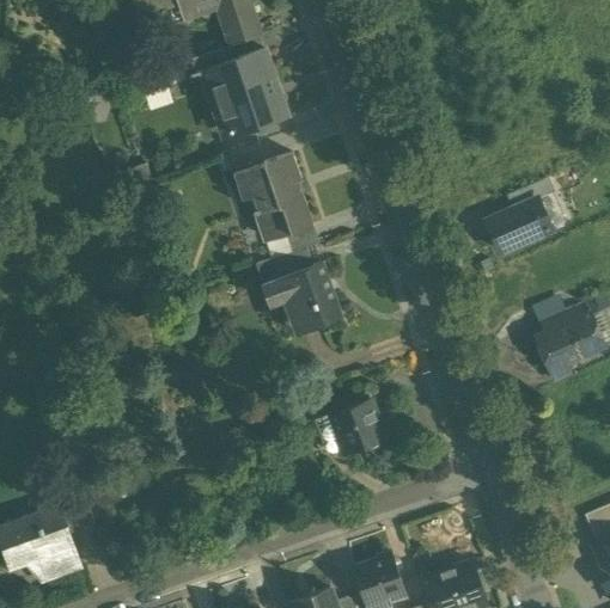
[(187,0),(194,17),(218,8),(244,0),(187,0)]
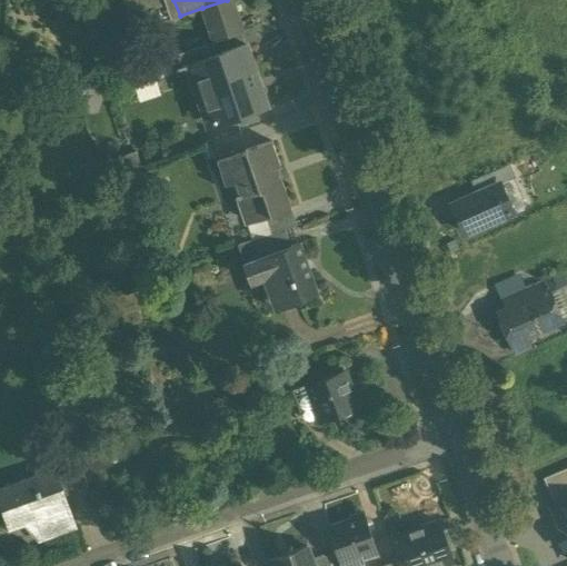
[(232,0),(227,0),(202,8),(207,22),(237,12),(232,0)]
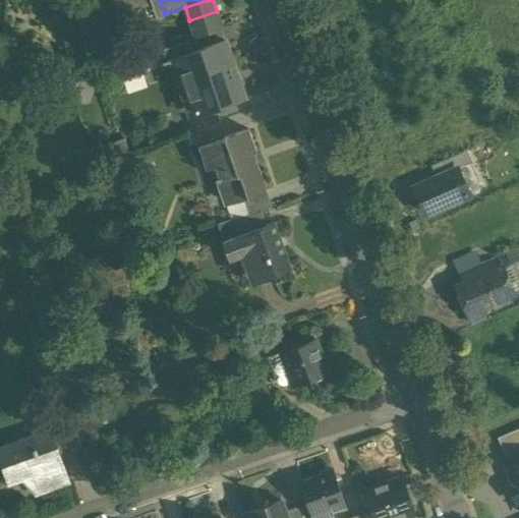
[(217,11),(189,20),(196,40),(223,31),(217,11)]
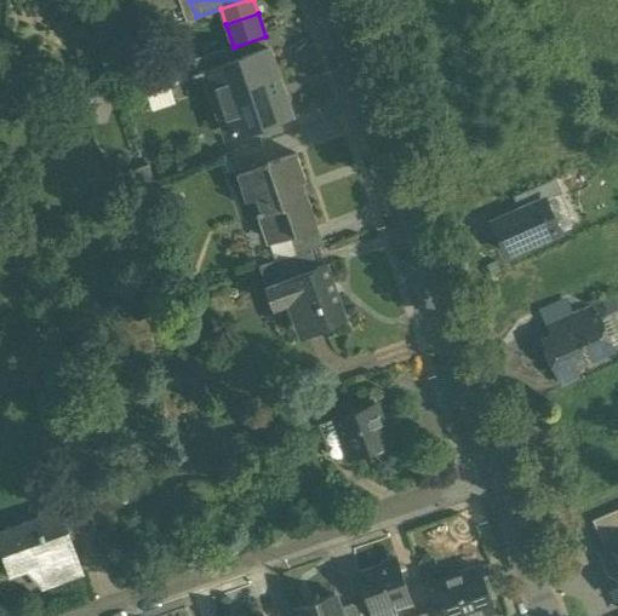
[(227,50),(199,59),(207,81),(234,73),(227,50)]
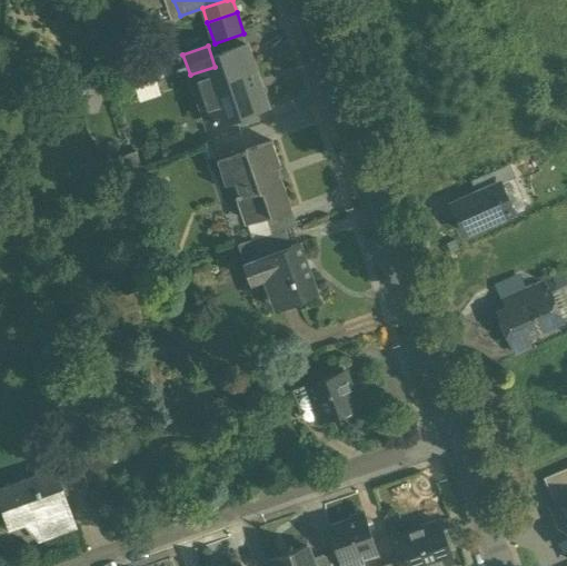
[(215,67),(190,75),(181,78),(188,100),(209,93),(218,121),(265,106),(248,56),(215,67)]
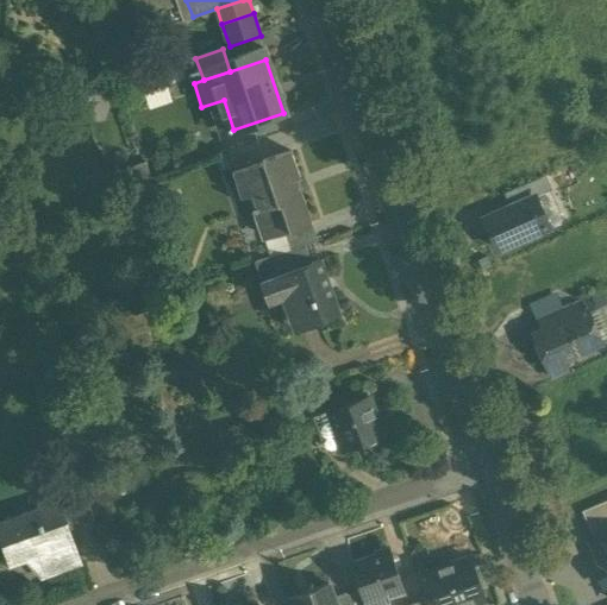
[(150,108),(171,102),(167,84),(145,92),(150,108)]
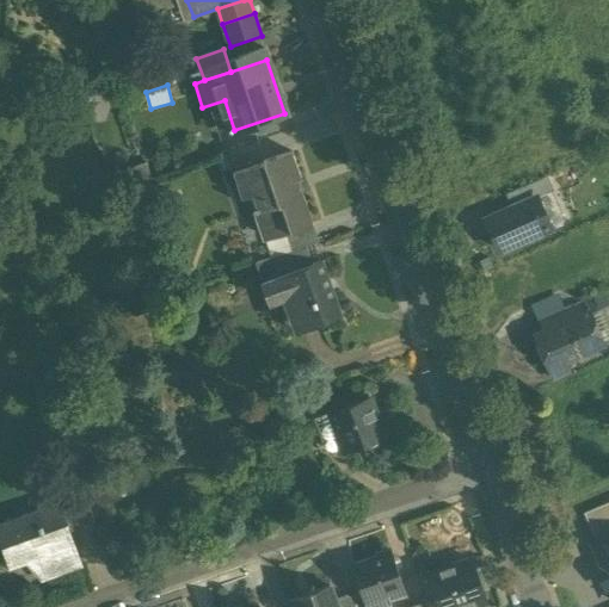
[(294,153),(265,163),(265,165),(234,175),(243,200),(250,198),(254,215),(259,212),(269,240),(285,235),(311,225),(303,208),(307,206),(299,183),(303,180),(294,153)]
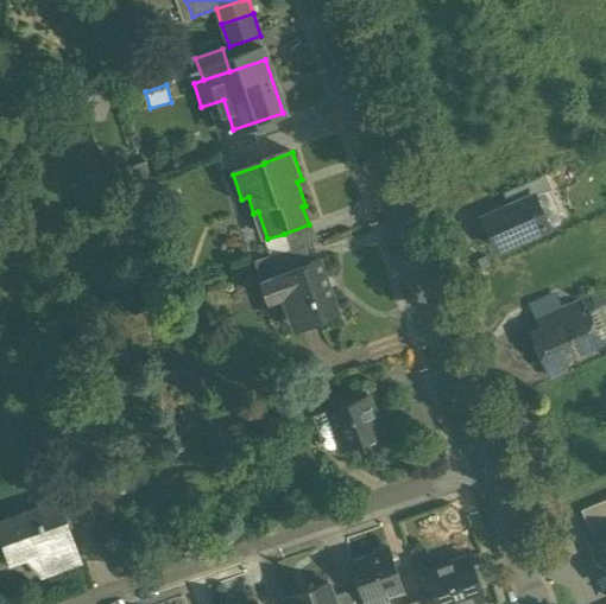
[(115,173),(126,189),(141,183),(149,180),(143,164),(115,173)]
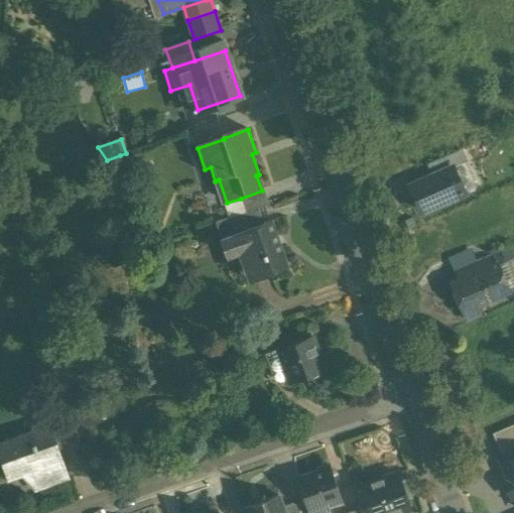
[(462,151),(428,166),(433,176),(455,167),(455,168),(467,163),(462,151)]
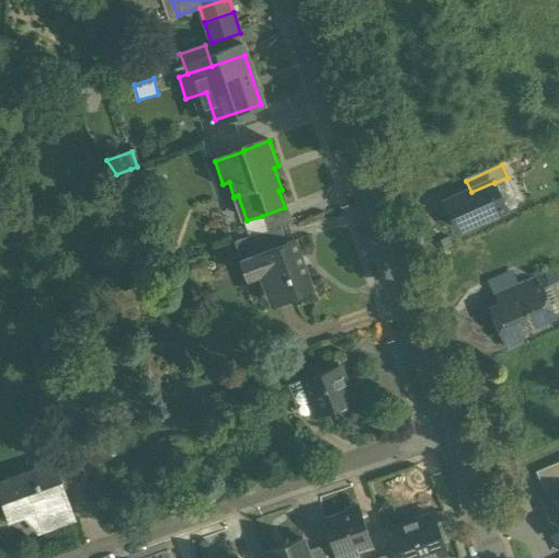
[(145,207),(130,169),(116,174),(103,179),(116,217),(145,207)]
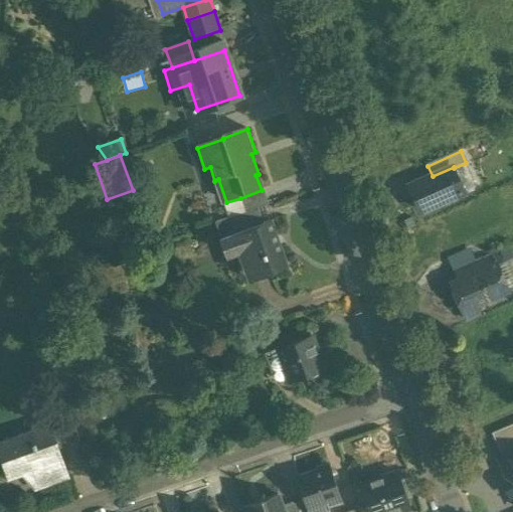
[(433,176),(410,186),(422,213),(465,194),(454,168),(454,167),(433,176)]
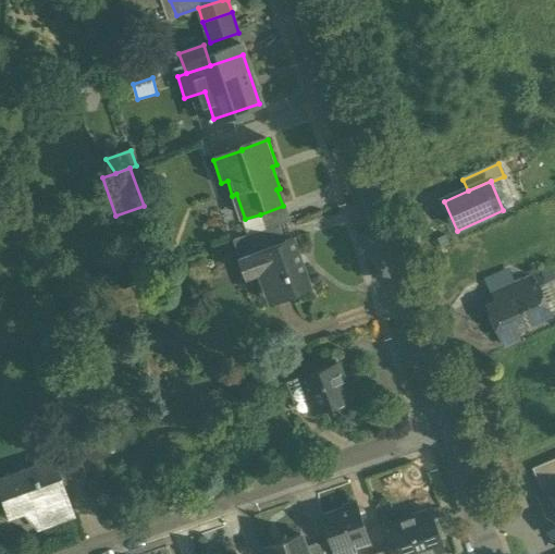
[(283,206),(260,214),(266,230),(292,221),(286,205),(283,206)]
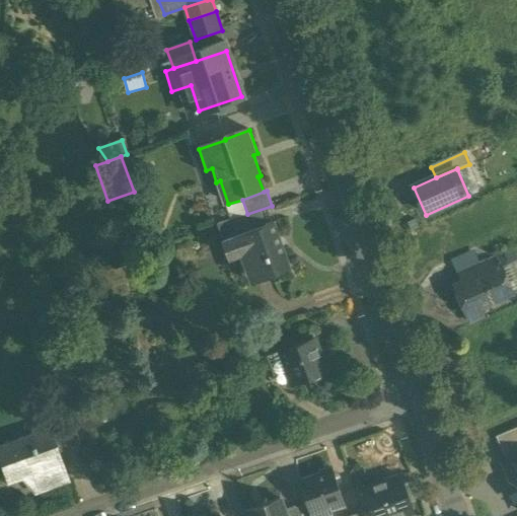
[(217,224),(223,240),(249,231),(244,215),(217,224)]
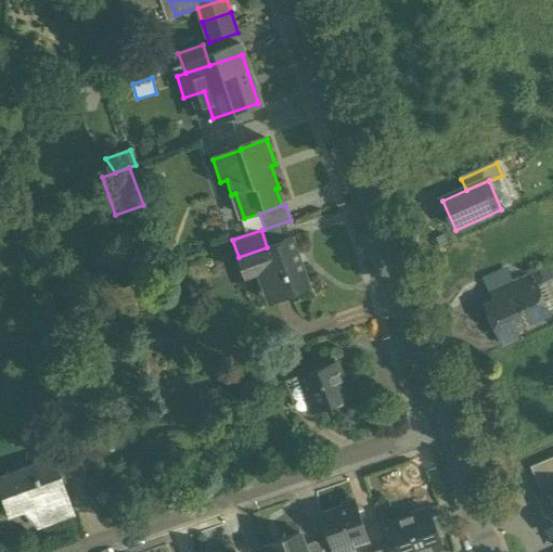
[(310,289),(292,239),(267,247),(239,257),(245,278),(266,270),(275,300),(310,289)]
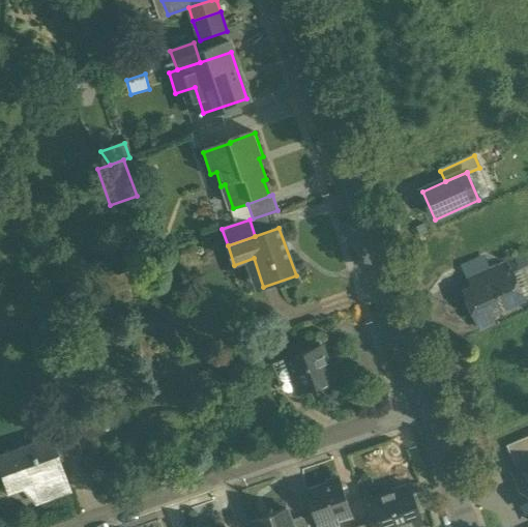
[(476,275),(491,269),(485,256),(462,265),(468,279),(476,275)]
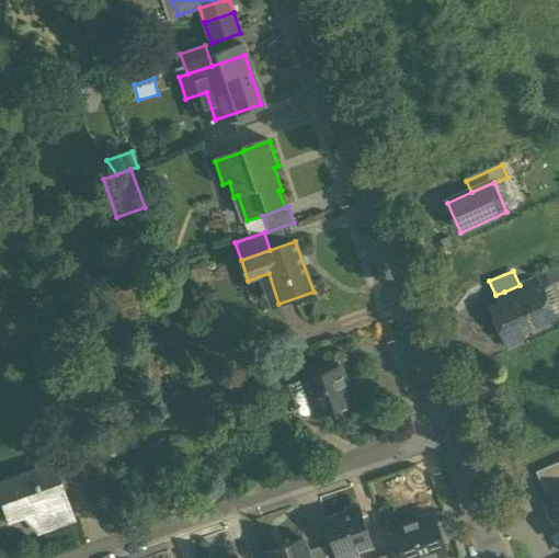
[(520,285),(504,292),(510,304),(535,293),(529,281),(520,285)]
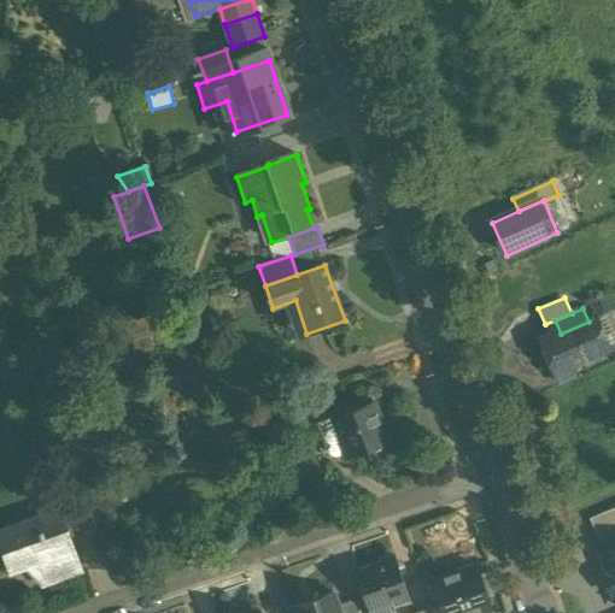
[(589,322),(561,334),(543,341),(556,372),(609,351),(596,318),(589,322)]
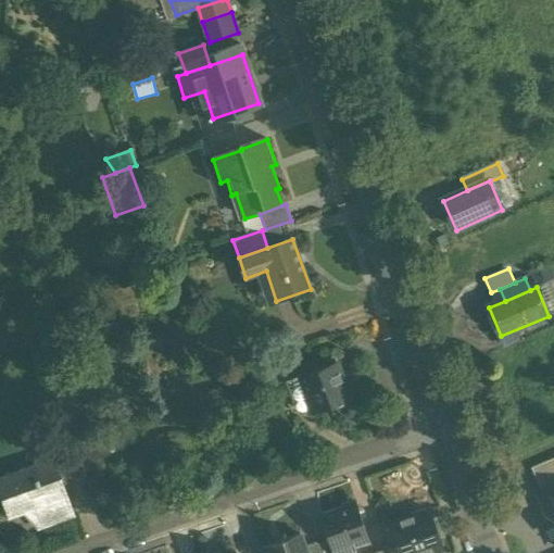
[(337,365),(284,384),(291,404),(307,399),(313,413),(350,401),(337,365)]
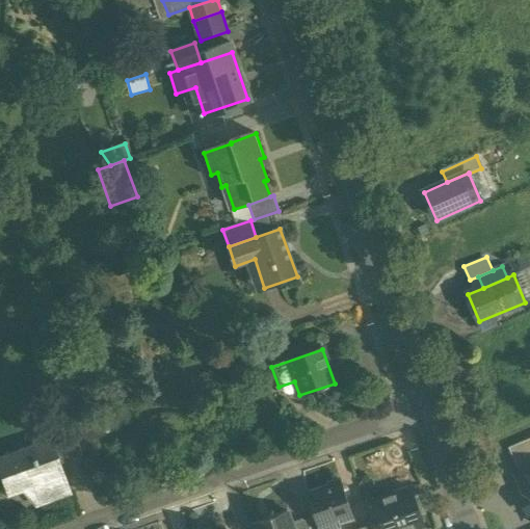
[(70,423),(46,431),(50,443),(51,442),(59,467),(82,458),(70,423)]
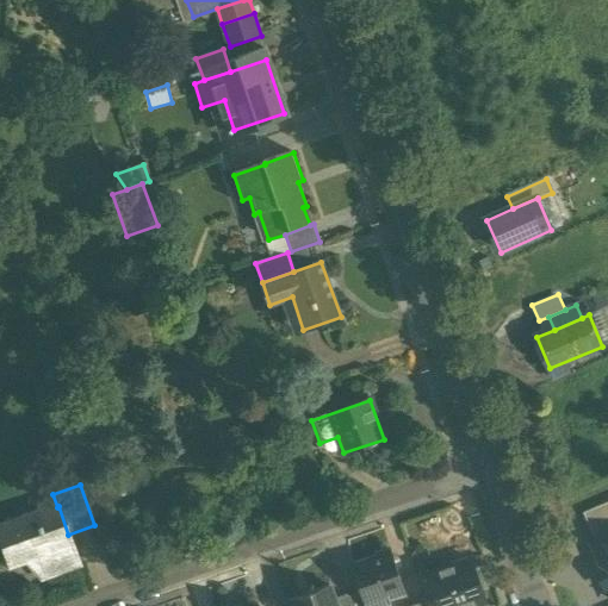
[(57,507),(0,524),(0,543),(8,569),(36,560),(43,581),(80,568),(68,535),(59,506),(57,507)]
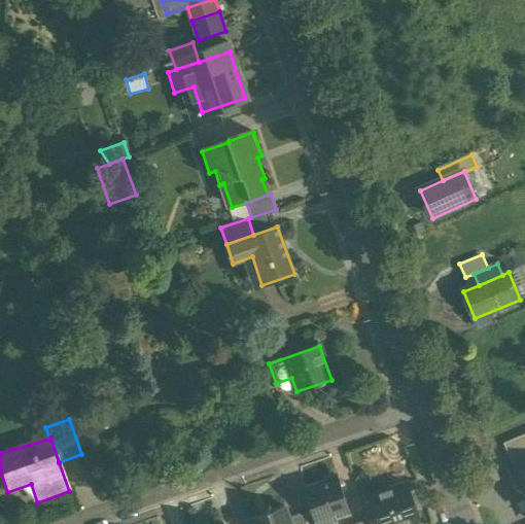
[(524,438),(505,446),(517,472),(524,467),(524,438)]
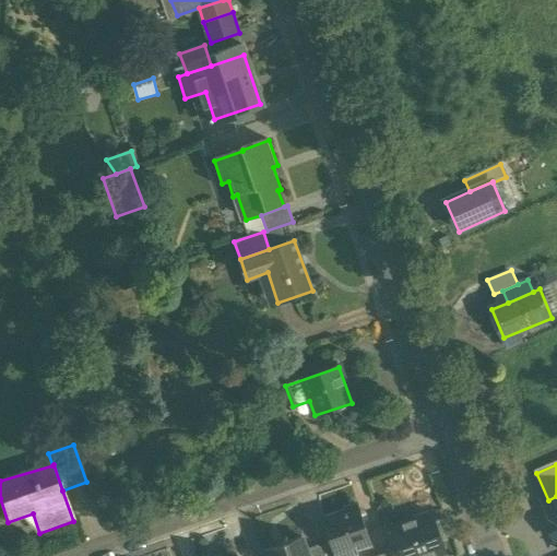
[(556,496),(548,500),(545,501),(554,523),(550,525),(556,539),(556,496)]
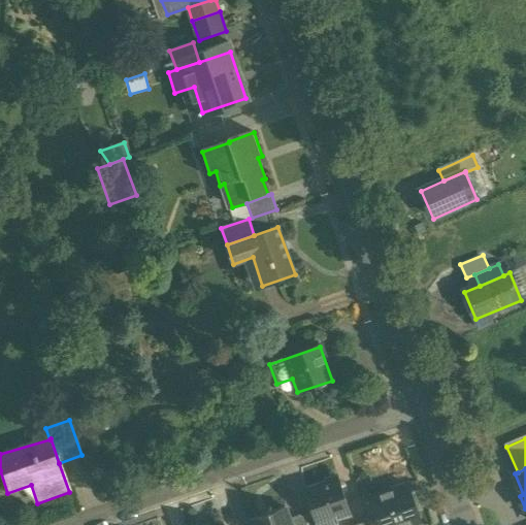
[(350,513),(338,477),(327,481),(328,484),(305,491),(313,515),(317,524),(333,519),(350,513)]
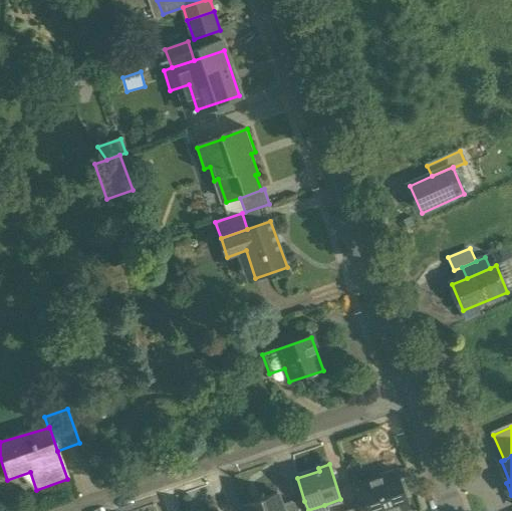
[(398,473),(362,484),(371,510),(392,510),(392,508),(409,503),(398,473)]
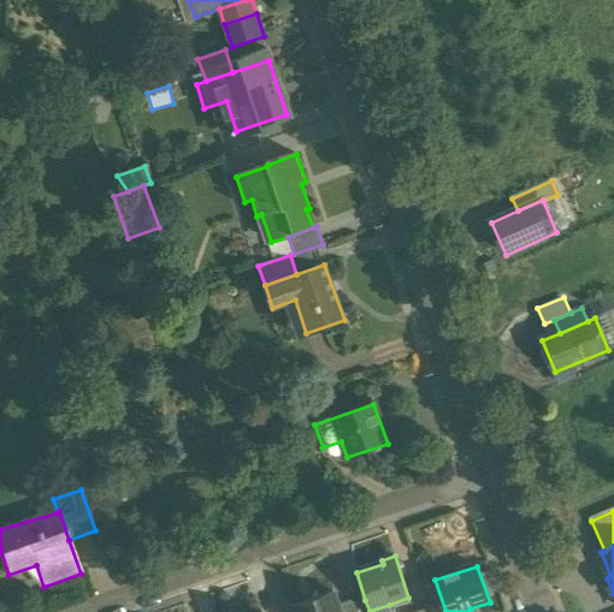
[(334,593),(291,608),(293,611),(340,611),(340,610),(334,593)]
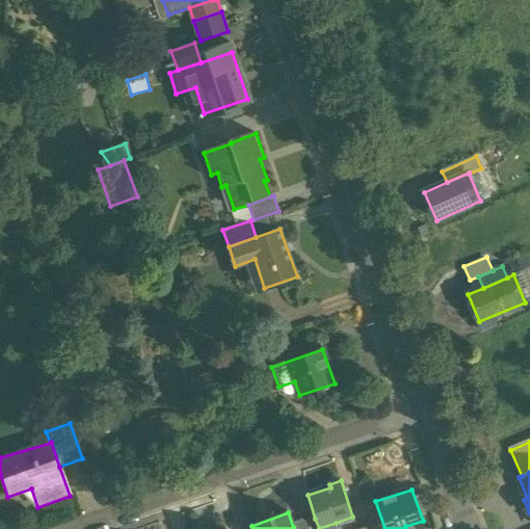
[(319,528),(315,519),(305,523),(306,528),(319,528)]
